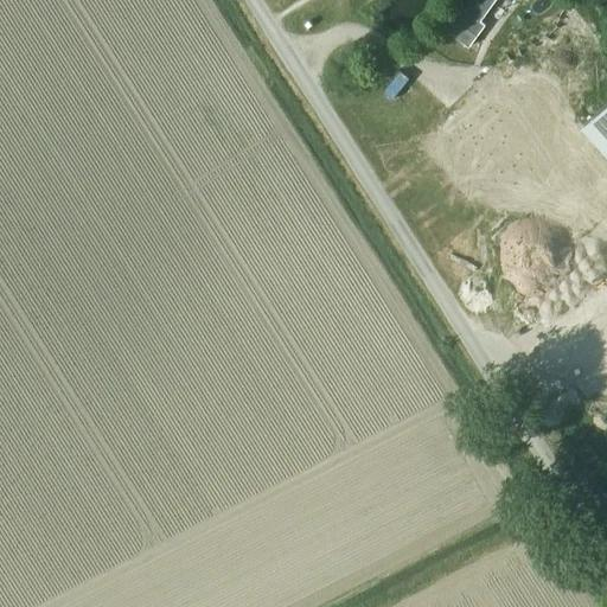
[(460,0),(441,27),(470,48),(486,25),(481,20),(496,0),(460,0)]
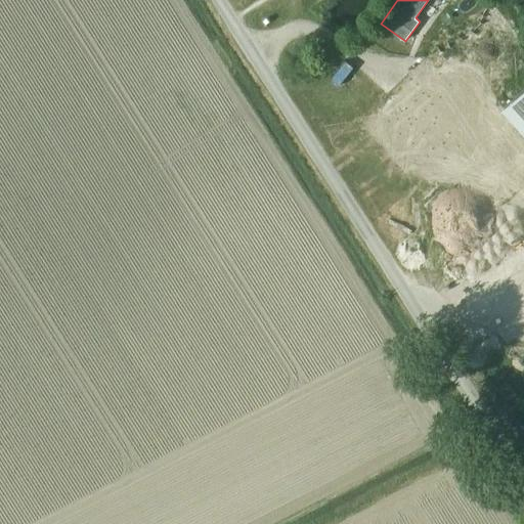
[(523,89),(505,108),(523,129),(523,89)]
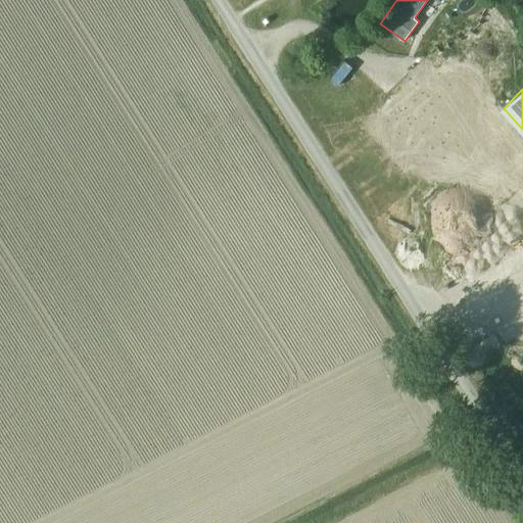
[(461,264),(474,279),(500,255),(486,240),(461,264)]
